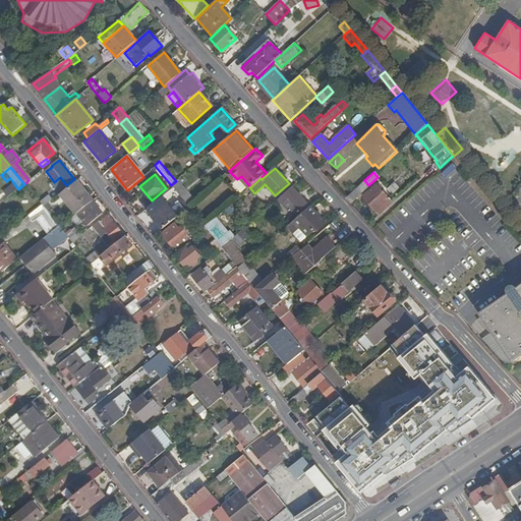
[(171,185),(173,187),(187,206),(193,201),(195,199),(178,179),(176,181),(171,185)]
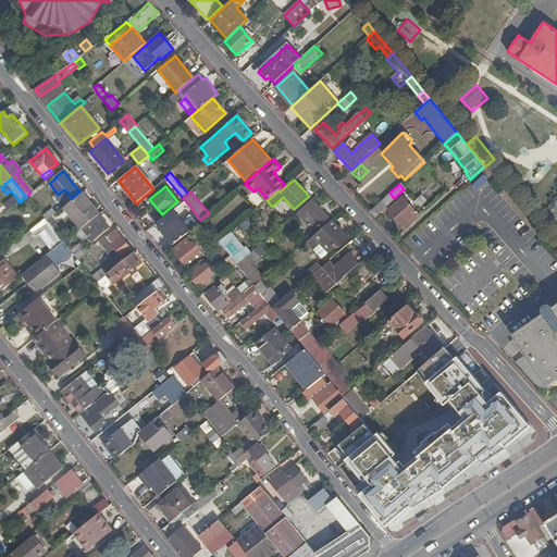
[(394,198),(390,193),(369,212),(374,218),(395,198),(394,198)]
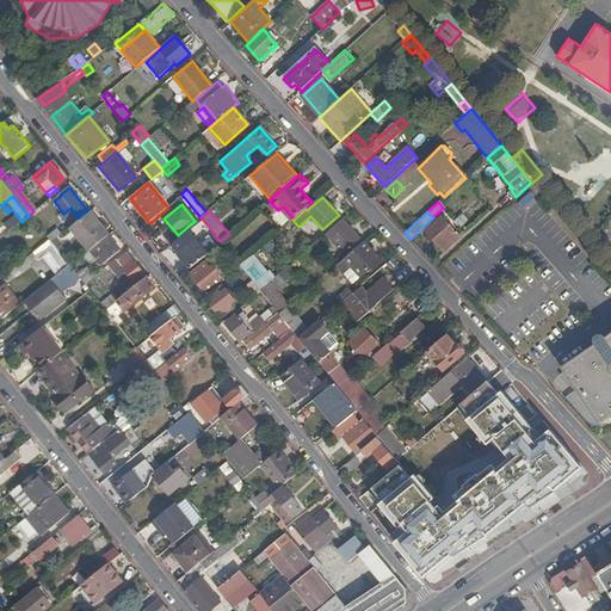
[(91,213),(71,228),(90,251),(106,236),(109,235),(91,213)]
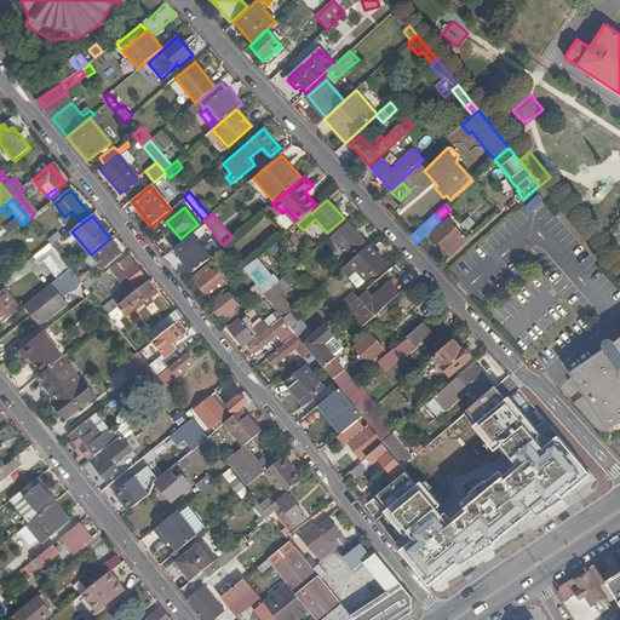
[(451,218),(432,234),(452,256),(466,242),(453,227),(455,224),(451,218)]
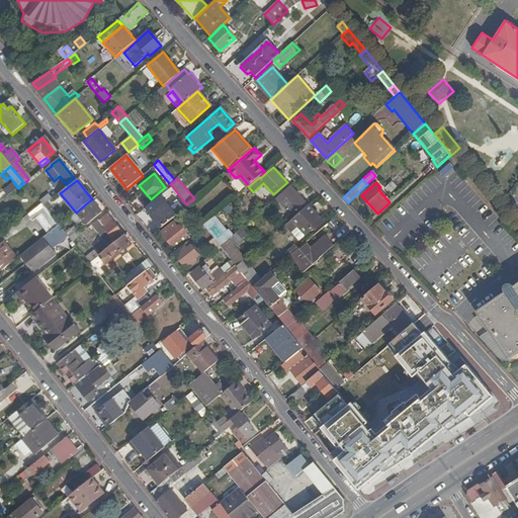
[(306,202),(290,185),(276,197),(281,203),(287,198),(296,209),(306,202)]
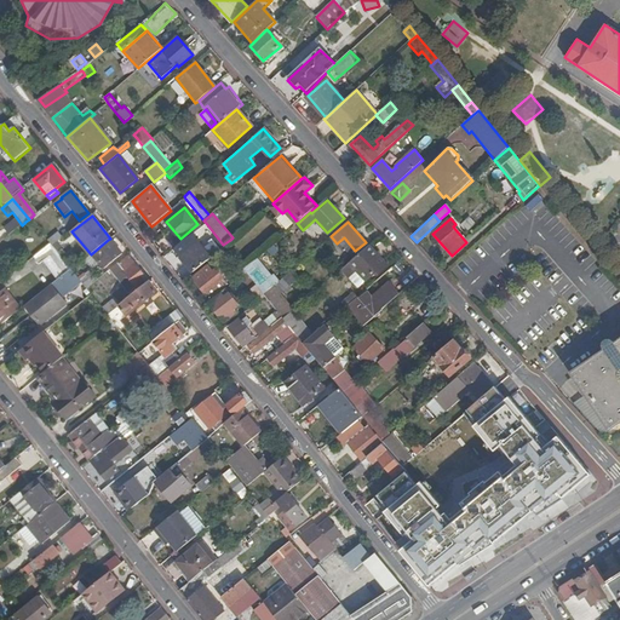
[(64,237),(59,231),(47,241),(50,244),(52,247),(58,242),(64,237)]
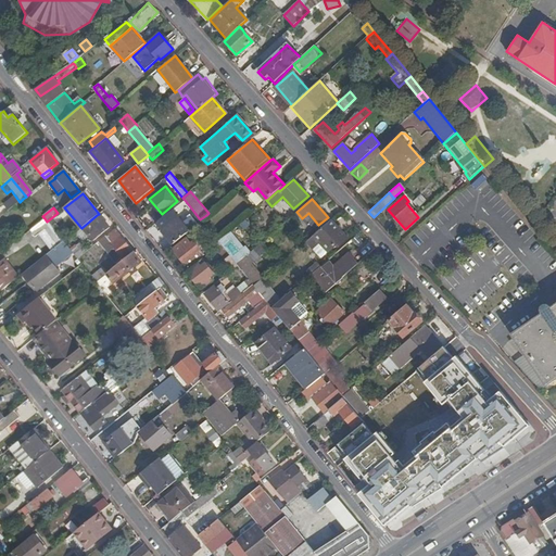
[(173,211),(156,223),(174,244),(199,225),(191,215),(182,222),(173,211)]
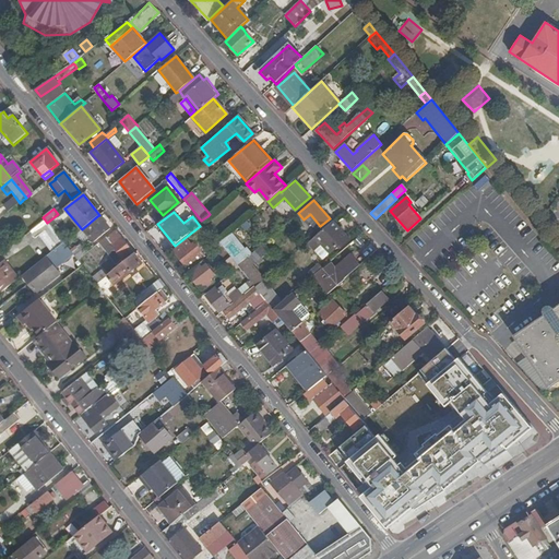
[(304,219),(314,230),(320,226),(310,214),(304,219)]
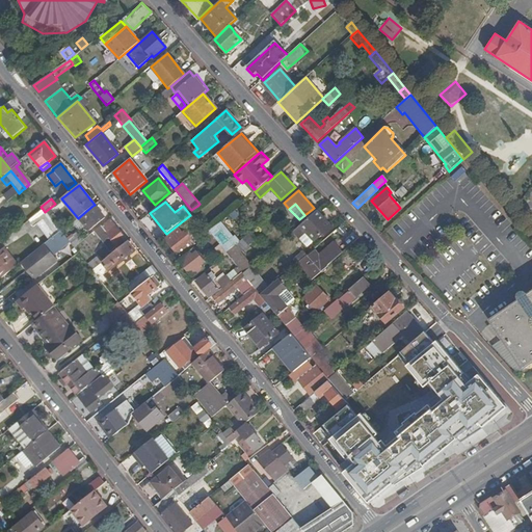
[(88,232),(104,219),(92,206),(78,218),(84,227),(88,232)]
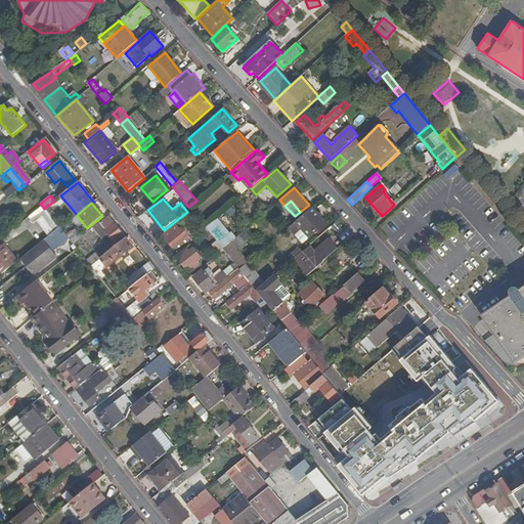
[(188,207),(190,209),(194,214),(206,228),(211,223),(194,203),(188,207)]
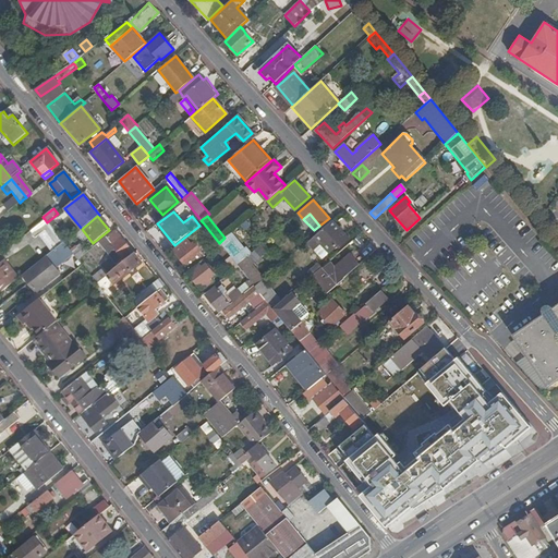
[(52,218),(47,222),(50,227),(51,228),(57,223),(52,218)]
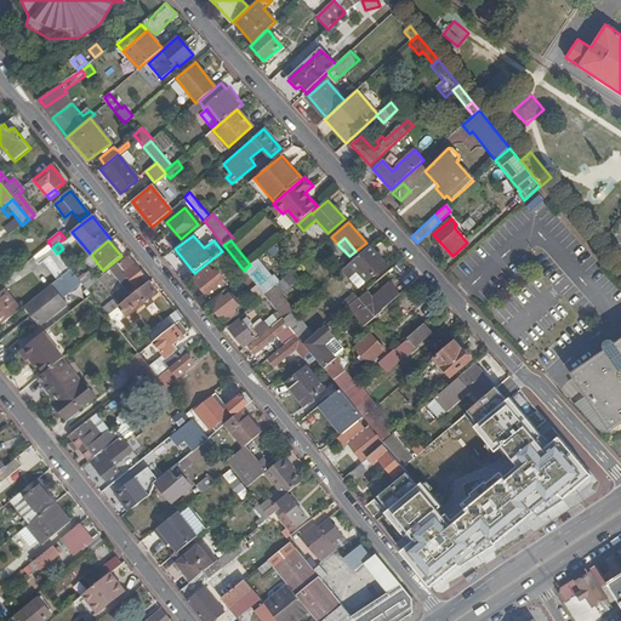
[(56,252),(50,244),(33,258),(39,266),(43,262),(57,280),(66,273),(70,269),(57,254),(56,252)]
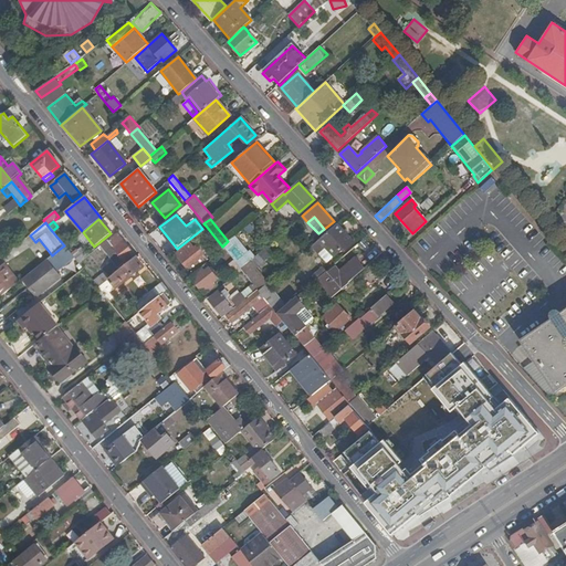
[(337,223),(311,247),(317,253),(324,247),(333,257),(343,248),(345,250),(354,242),(337,223)]
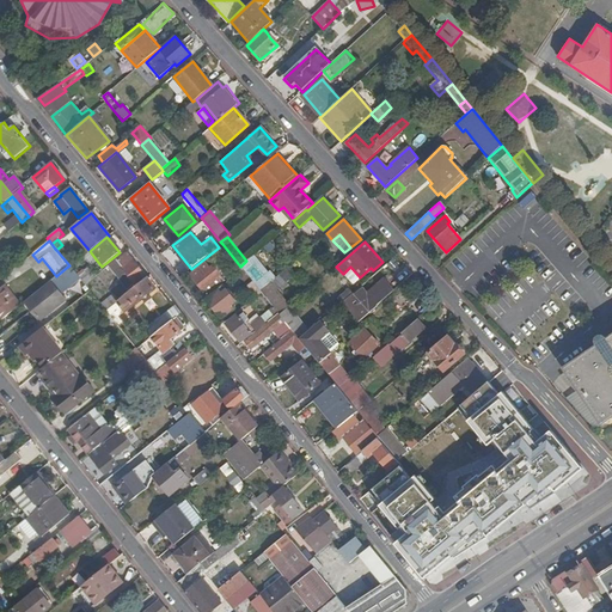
[(227,250),(224,254),(238,273),(243,269),(240,267),(227,250)]
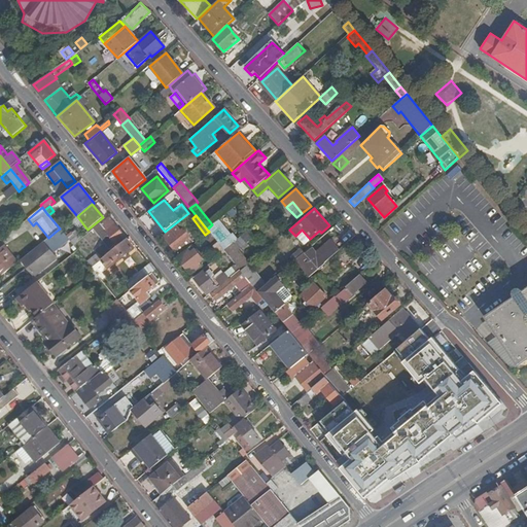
[(77,216),(71,220),(78,229),(83,224),(77,216)]
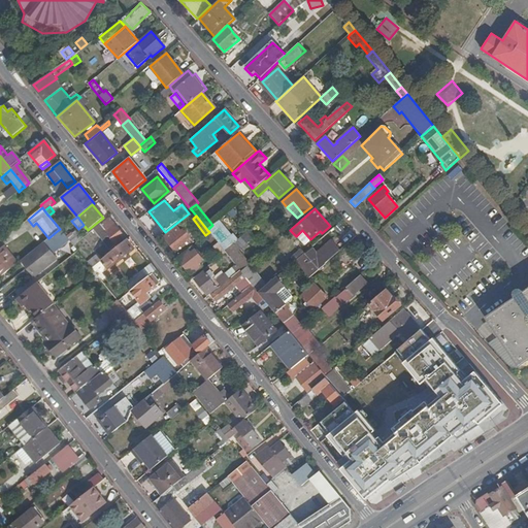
[(108,219),(100,226),(117,244),(125,238),(114,225),(113,226),(108,219)]
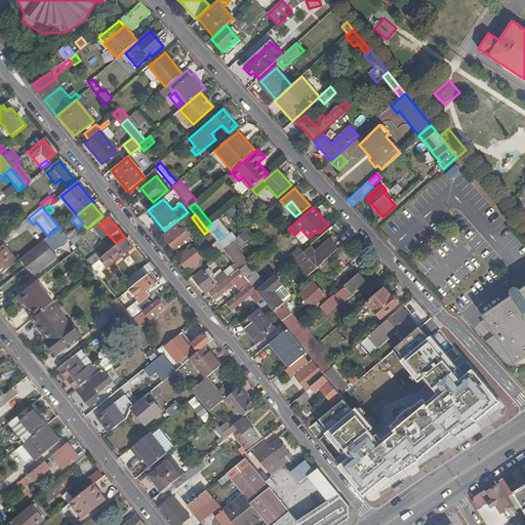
[(224,249),(234,240),(230,235),(227,237),(213,221),(211,224),(206,229),(208,231),(216,241),(224,249)]
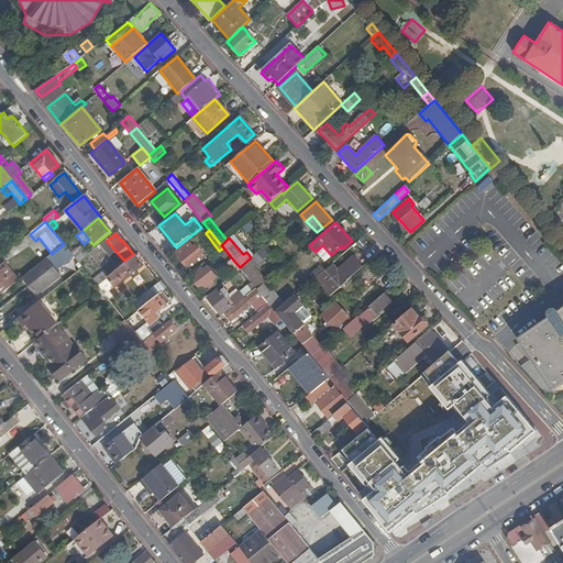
[(101,244),(119,265),(124,261),(107,241),(107,240),(101,244)]
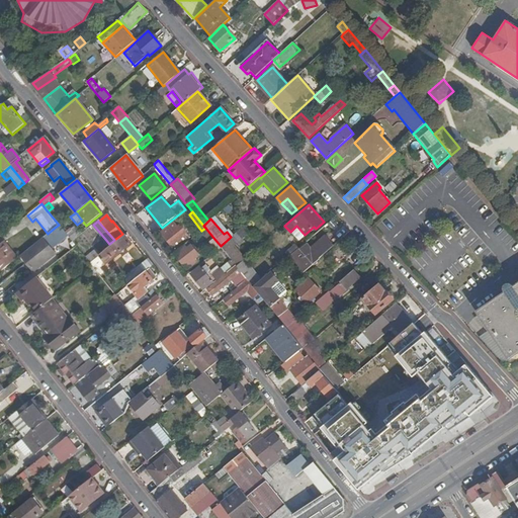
[(175,249),(190,237),(177,221),(162,233),(175,249)]
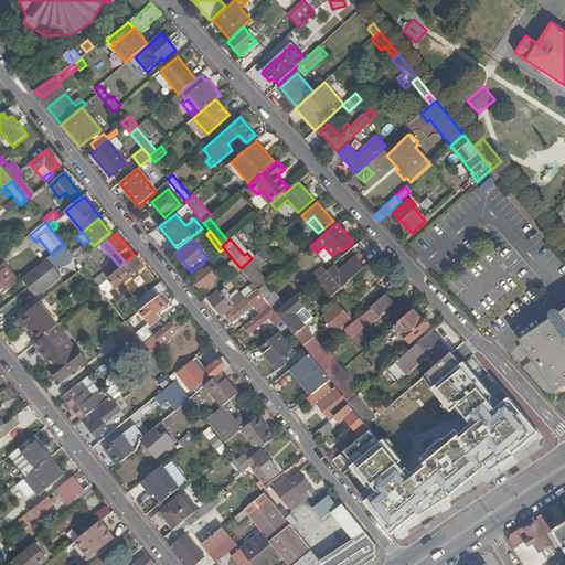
[(60,248),(52,255),(46,259),(54,270),(72,256),(72,255),(64,246),(64,245),(60,248)]
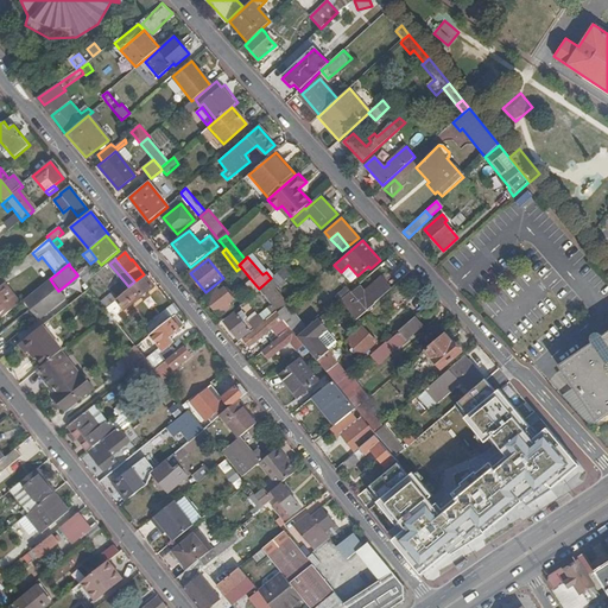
[(271,278),(259,289),(260,290),(261,291),(271,304),(277,311),(278,312),(289,303),(290,302),(278,286),(293,272),(287,264),(271,278)]
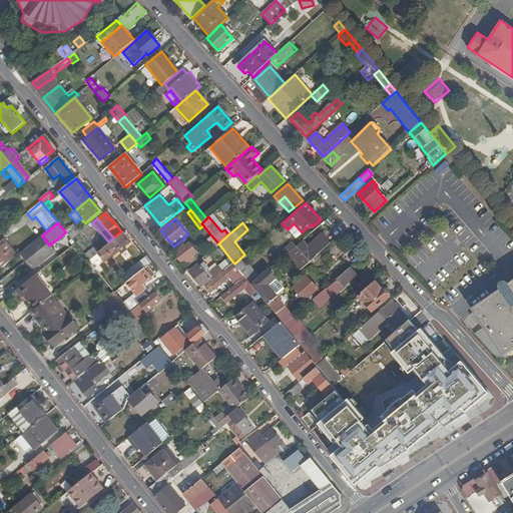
[(294,223),(288,229),(296,238),(302,232),(294,223)]
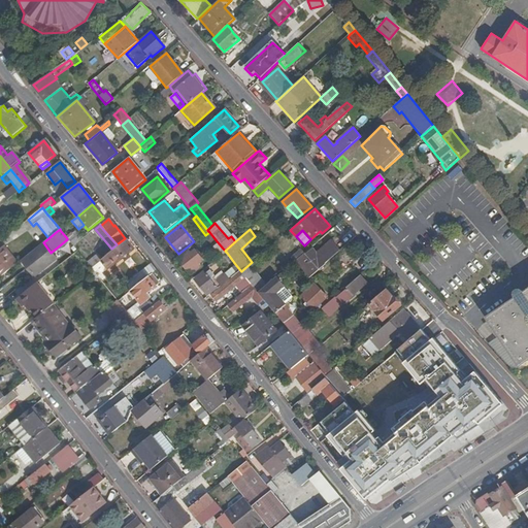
[(78,242),(83,238),(76,231),(72,235),(78,242)]
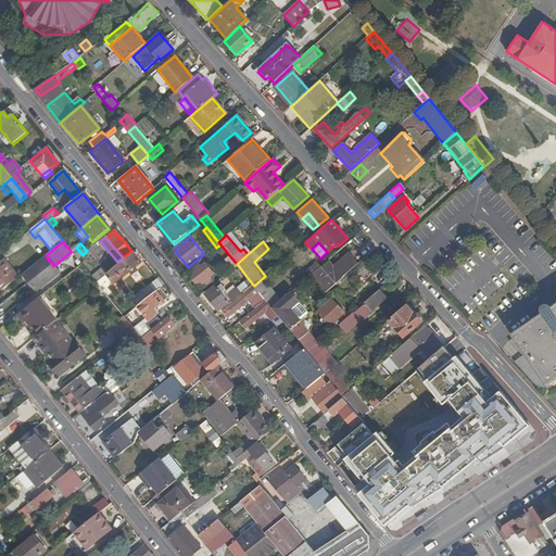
[(323,295),(357,265),(348,253),(332,267),(328,262),(321,267),(320,266),(307,278),(323,295)]
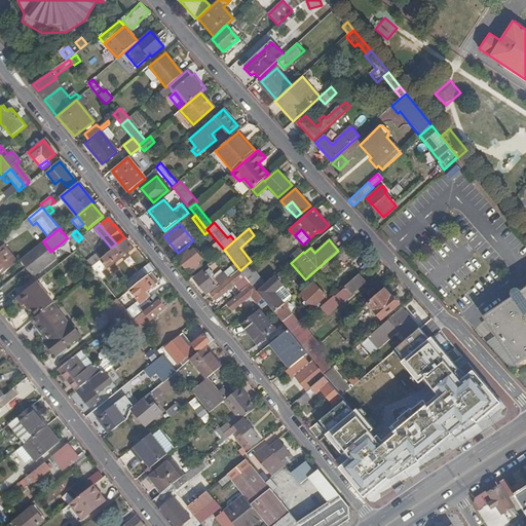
[(112,252),(111,252),(102,259),(105,263),(109,268),(133,249),(126,240),(112,252)]
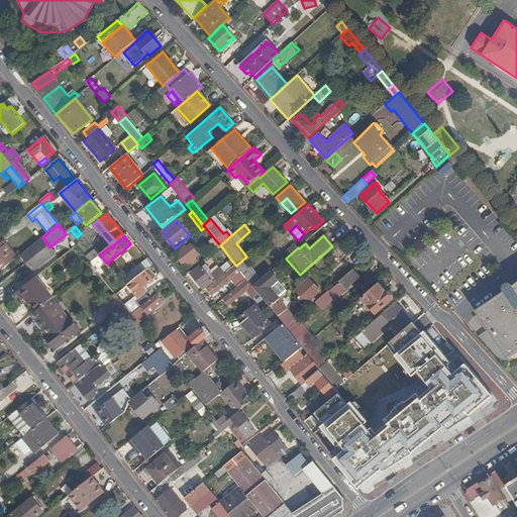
[(32,271),(55,253),(49,247),(42,237),(20,255),(32,271)]
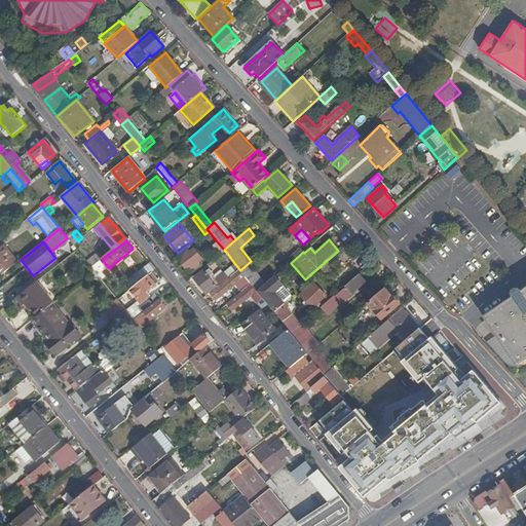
[(217,241),(212,245),(220,255),(225,251),(224,250),(217,241)]
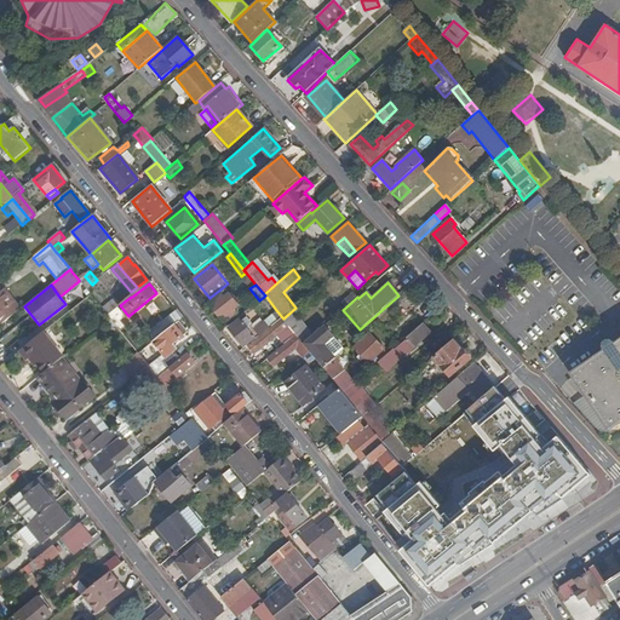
[(5,291),(0,294),(0,323),(0,325),(21,309),(5,291)]
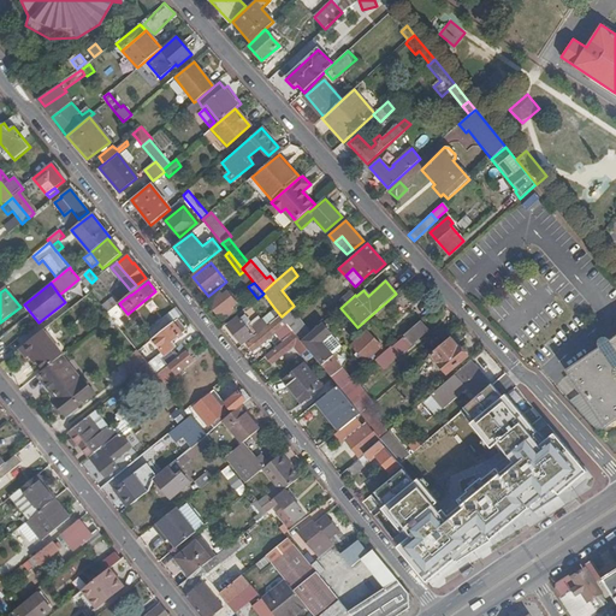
[(225,295),(223,296),(219,291),(207,301),(223,320),(235,311),(227,303),(230,301),(225,295)]
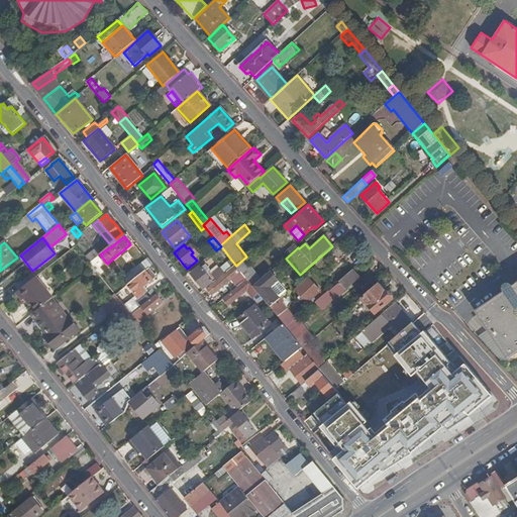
[(95,255),(101,250),(99,247),(93,252),(95,255)]
